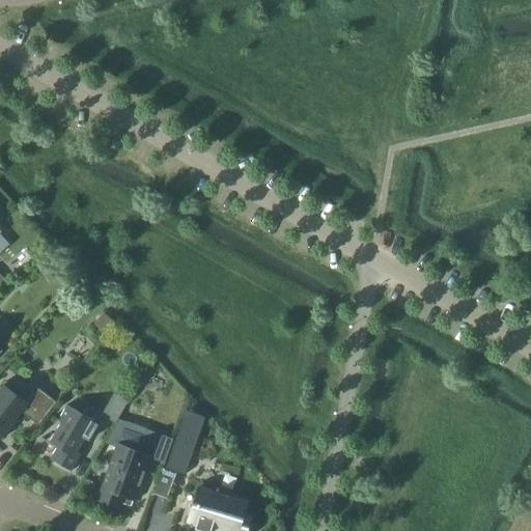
[(17,390),(5,382),(0,389),(0,440),(2,438),(14,421),(21,413),(23,414),(38,426),(56,402),(36,388),(28,398),(17,390)]
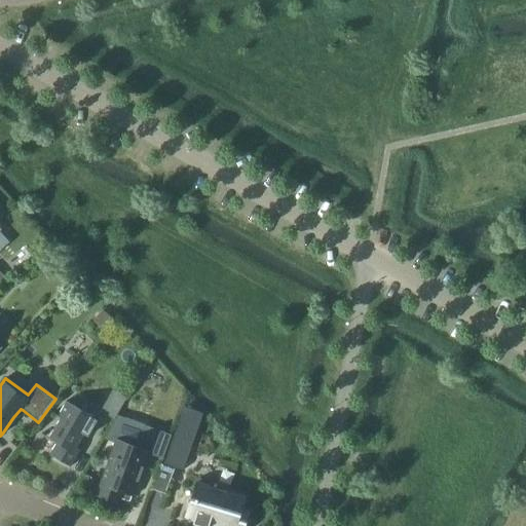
[(112,390),(100,412),(113,419),(125,399),(112,390)]
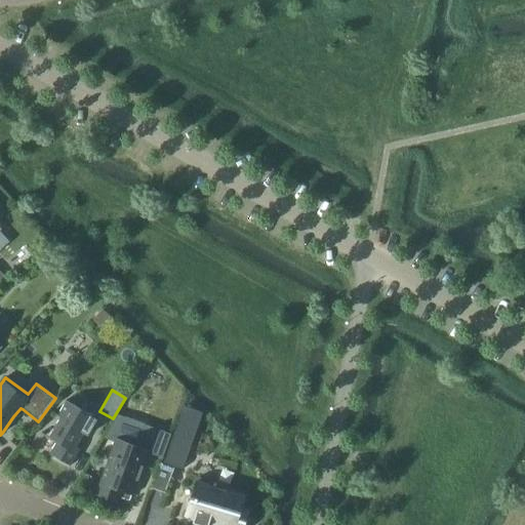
[(59,418),(51,431),(48,437),(41,433),(41,434),(55,443),(49,454),(70,467),(79,450),(76,448),(83,435),(87,437),(97,419),(66,401),(57,415),(55,414),(54,415),(59,418)]
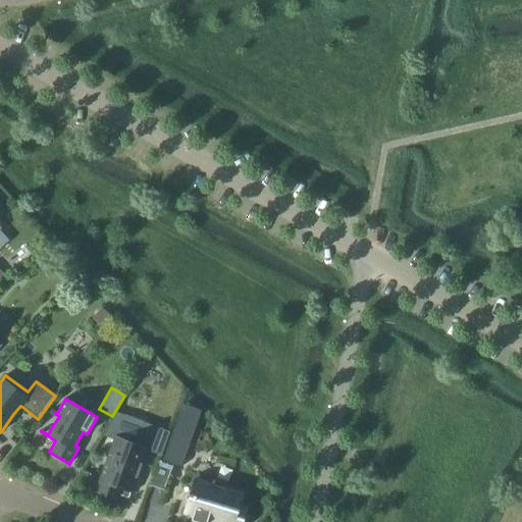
[(148,451),(161,456),(169,432),(144,422),(136,444),(114,435),(94,492),(116,501),(120,489),(132,493),(148,451)]
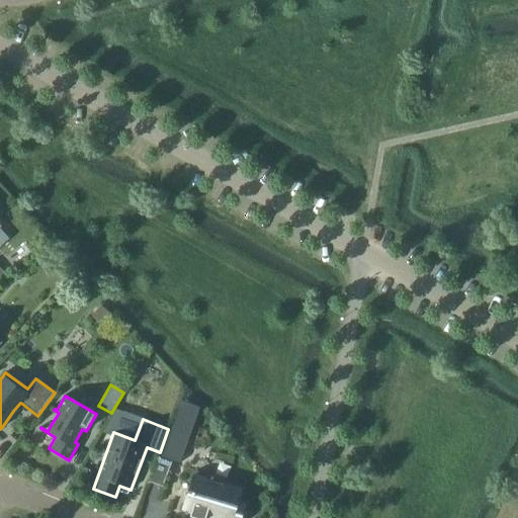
[(149,483),(162,487),(171,462),(158,457),(149,483)]
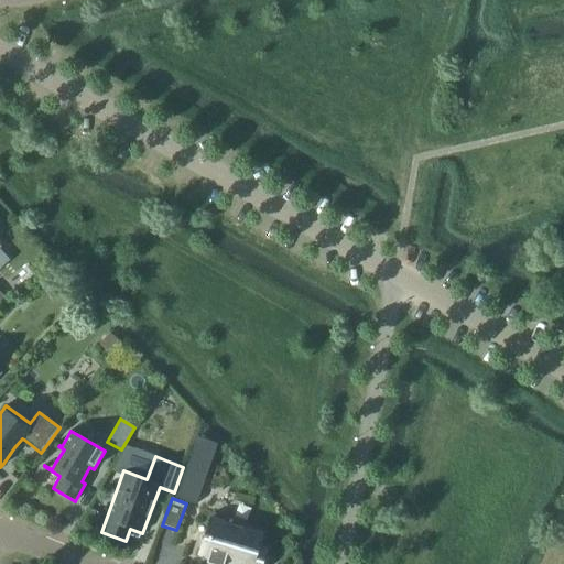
[(260,534),(260,533),(210,518),(199,554),(208,556),(206,562),(212,563),(223,563),(224,562),(231,563),(259,563),(263,551),(264,551),(264,550),(257,546),(257,545),(256,545),(260,534)]
